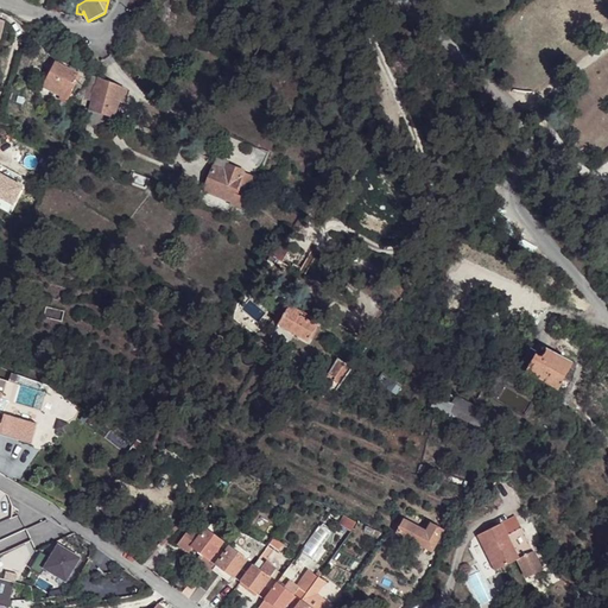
[(77,74),(56,63),(44,87),(61,95),(58,99),(67,103),(76,84),(73,82),(77,74)]
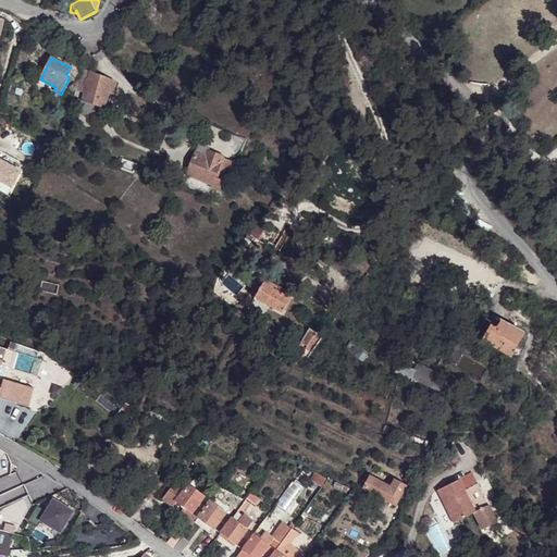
[(115,82),(83,69),(75,90),(84,93),(82,100),(103,107),(109,93),(111,94),(115,82)]
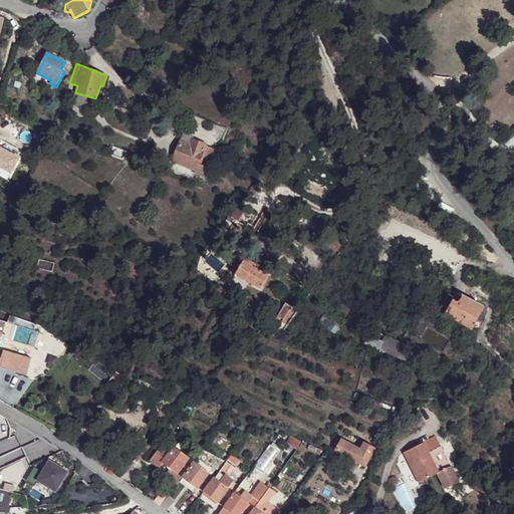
[(193,137),(183,133),(172,161),(196,171),(195,174),(204,178),(208,168),(207,168),(209,162),(206,161),(206,162),(201,160),(206,146),(206,145),(192,139),(193,137)]
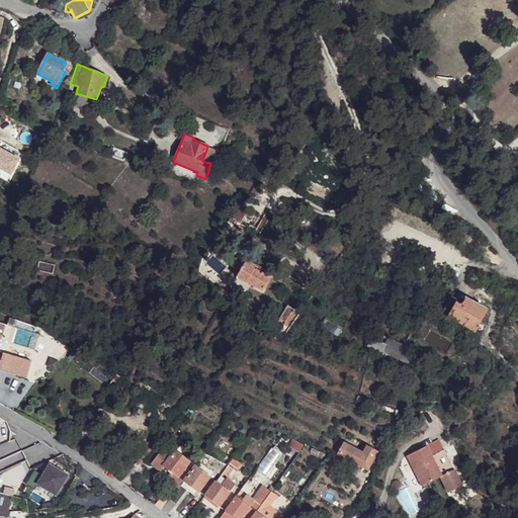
[(48,141),(42,150),(47,152),(52,143),(48,141)]
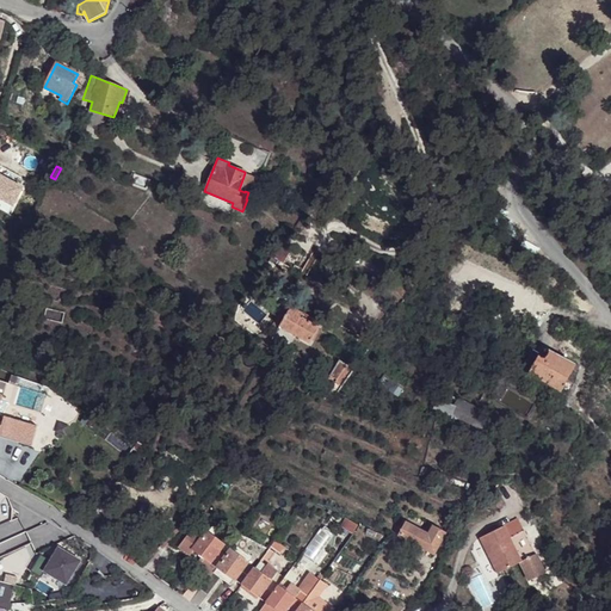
[(245,173),(239,190),(245,192),(245,191),(248,192),(246,199),(247,199),(257,178),(245,173)]
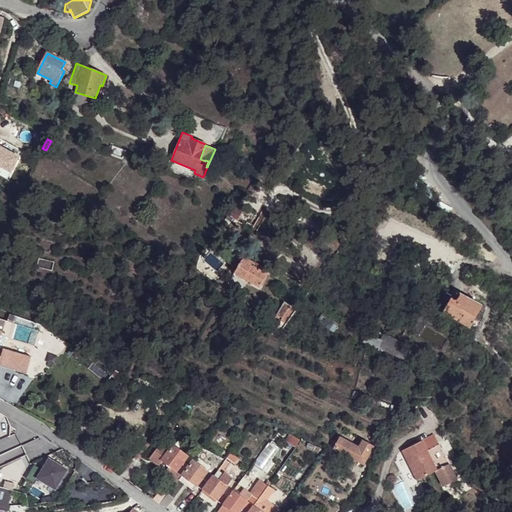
[(0,151),(0,175),(6,179),(16,161),(0,151)]
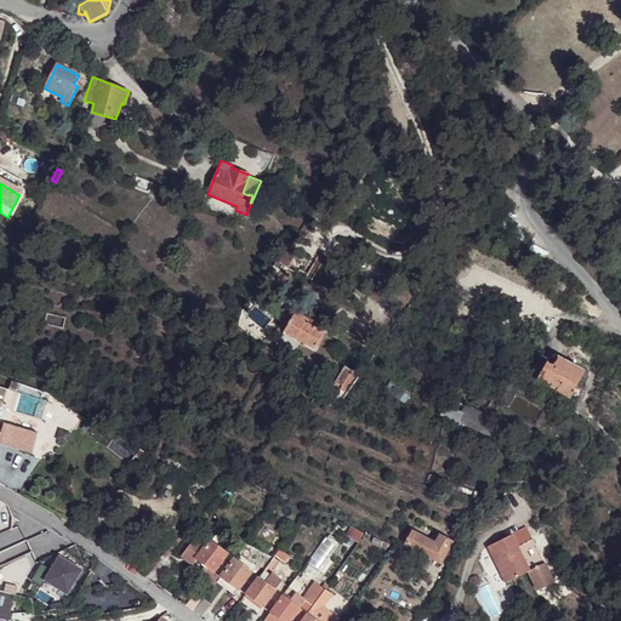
[(288,245),(273,267),(280,271),(283,266),(288,268),(297,252),(288,245)]
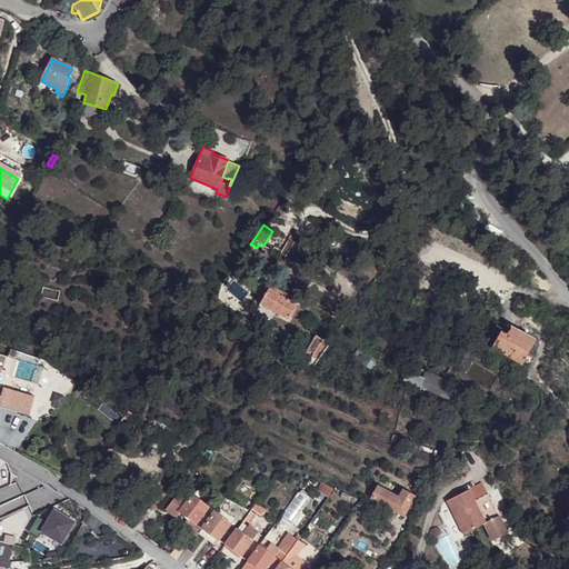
[(280,295),(281,292),(270,286),(260,305),(288,320),(297,305),(296,303),(280,295)]
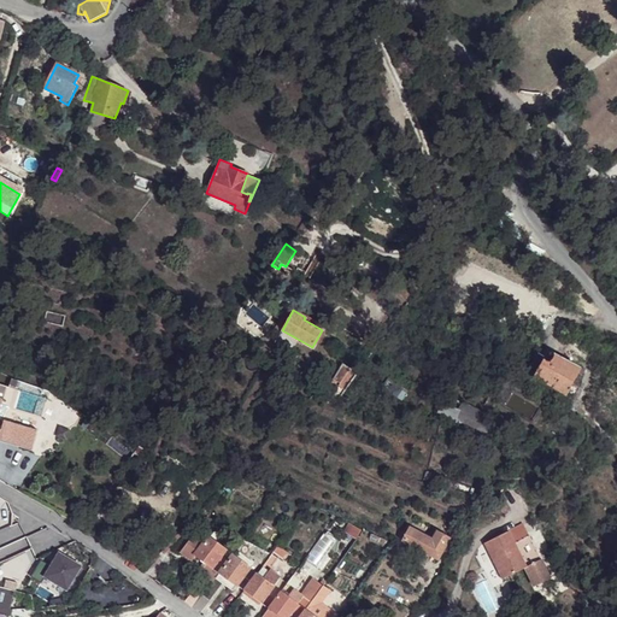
[(305,317),(304,319),(321,329),(323,325),(306,316),(305,317)]
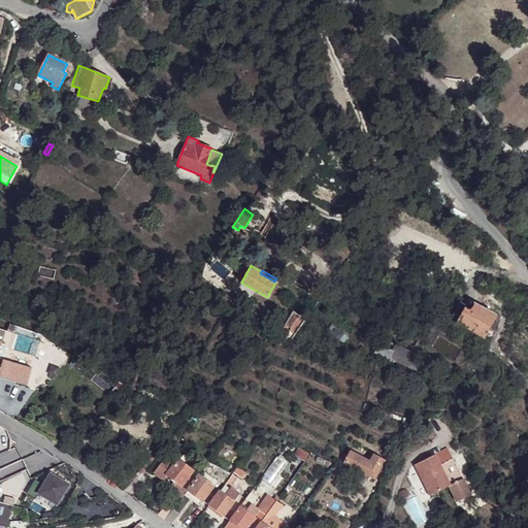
[(460,302),(450,321),(491,342),(497,332),(490,328),(497,316),(474,304),(471,308),(460,302)]
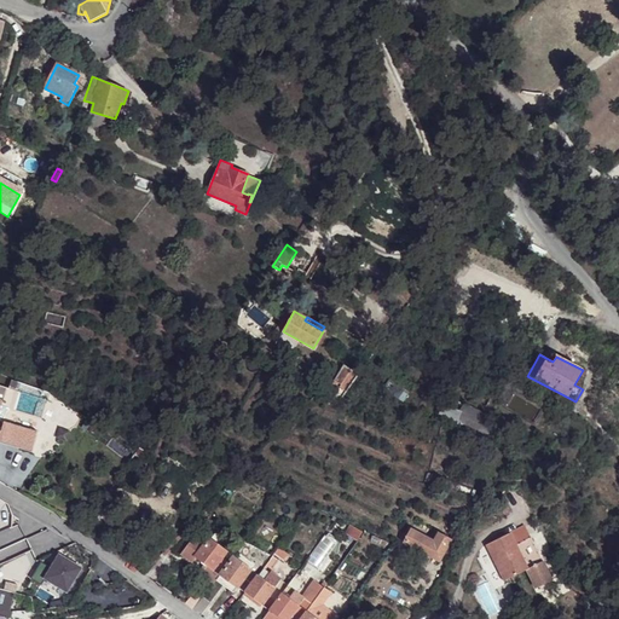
[(330,383),(343,393),(346,391),(358,374),(343,364),(333,379),(334,380),(330,383)]
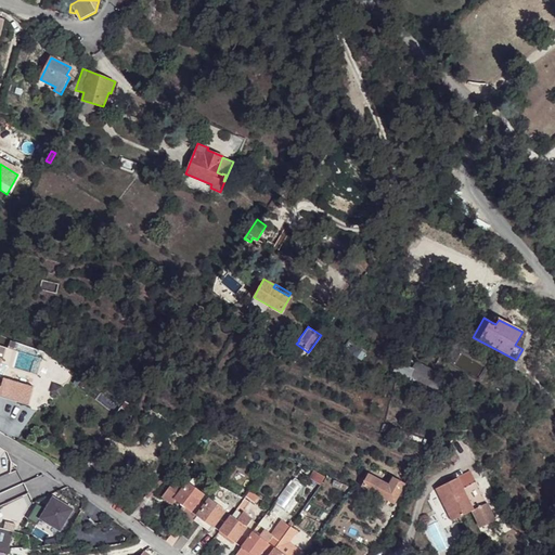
[(21,345),(10,340),(8,350),(17,353),(21,345)]
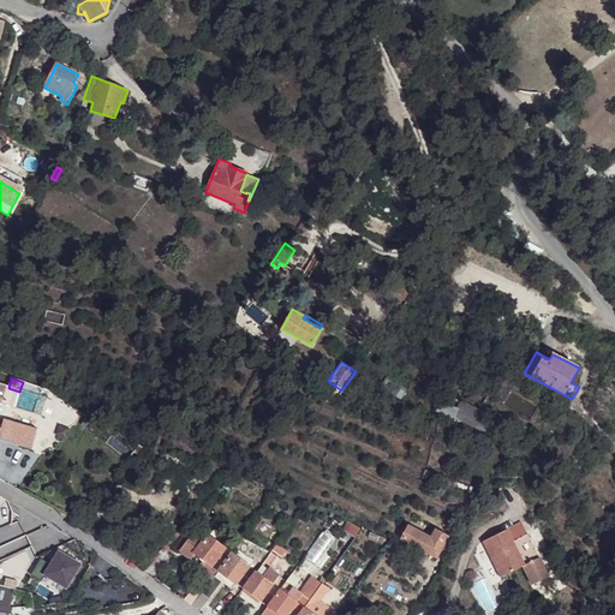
[(387,377),(382,384),(386,387),(384,388),(400,399),(406,390),(387,377)]
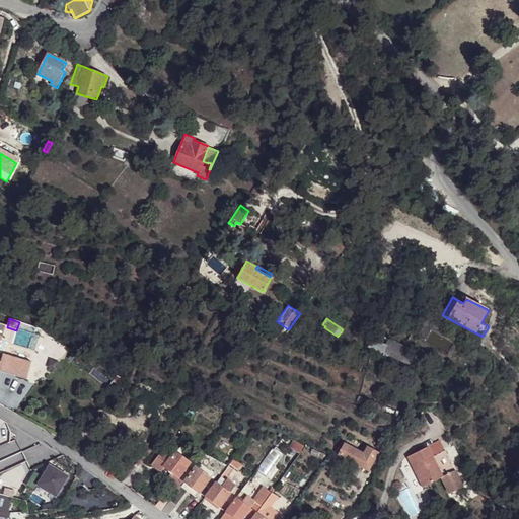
[(0,341),(1,338),(0,338),(0,372),(26,380),(30,364),(3,356),(0,364),(0,363),(0,341)]
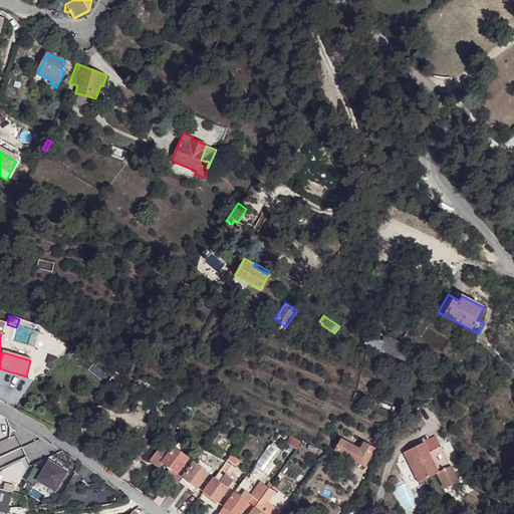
[(420,419),(415,423),(420,429),(425,425),(420,419)]
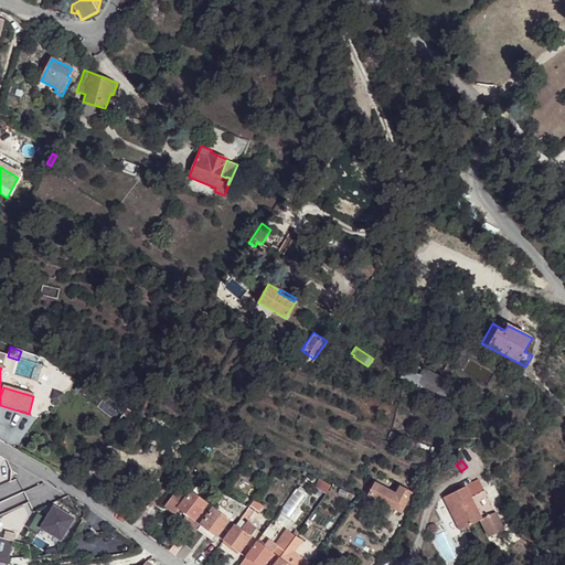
[(317,488),(327,493),(331,486),(321,480),(317,488)]
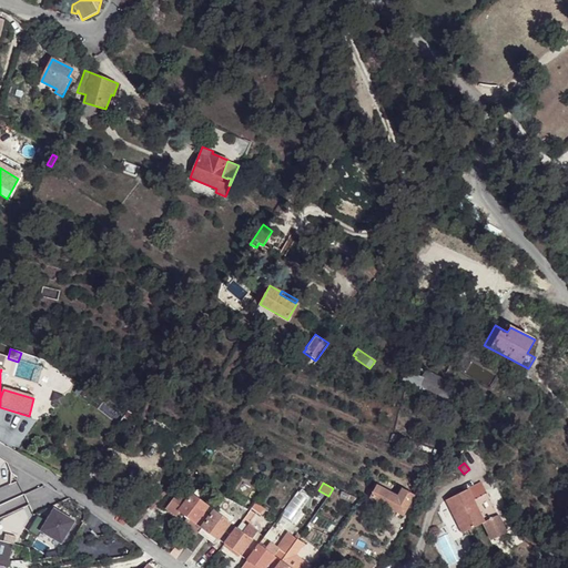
[(482,483),(446,500),(462,534),(484,523),(492,539),(506,533),(482,483)]
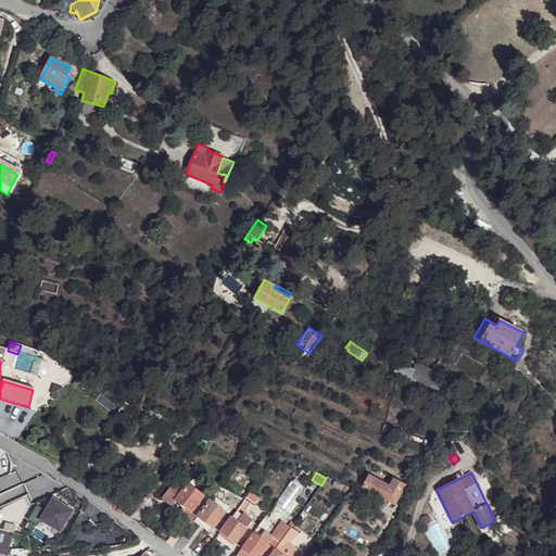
[(369,476),(363,488),(394,504),(405,485),(393,479),(389,487),(369,476)]
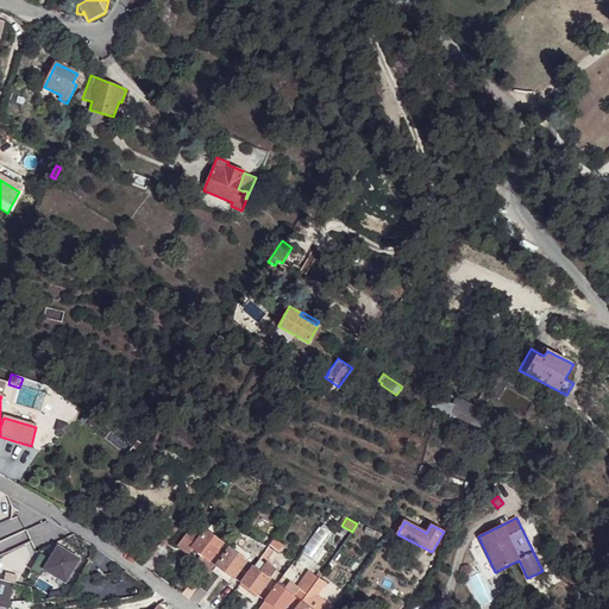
[(368,527),(365,533),(374,538),(376,531),(368,527)]
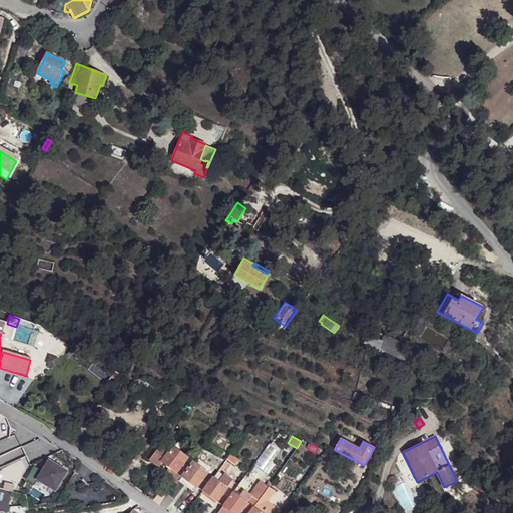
[(161,445),(150,460),(158,466),(162,461),(170,468),(182,476),(192,463),(186,459),(187,458),(173,447),(169,451),(161,445)]
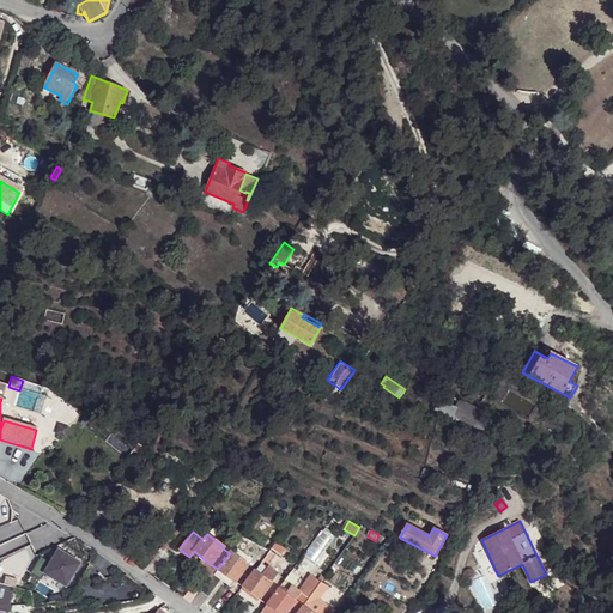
[(277,544),(272,550),(280,557),(285,550),(277,544)]
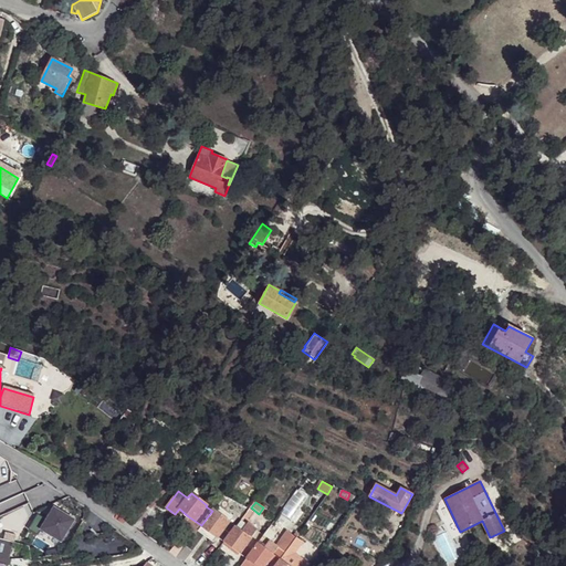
[(212,511),(201,525),(198,531),(213,542),(218,536),(224,541),(236,526),(229,522),(233,516),(218,504),(212,511)]
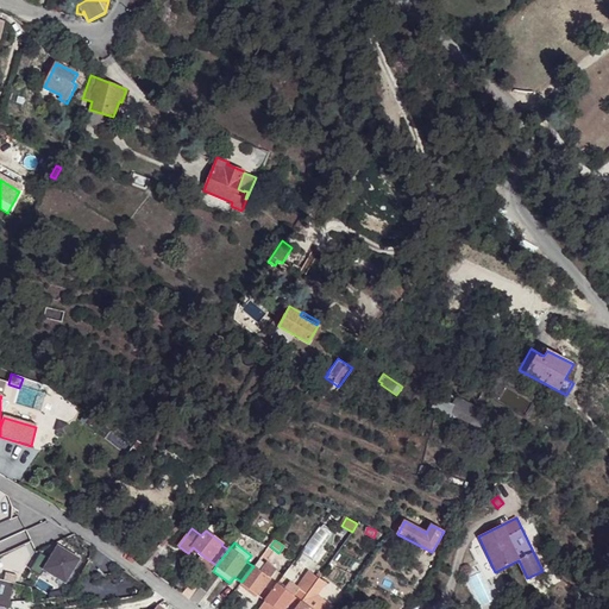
[(82,559),(61,547),(54,560),(44,553),(33,570),(43,576),(48,569),(69,582),(82,559)]
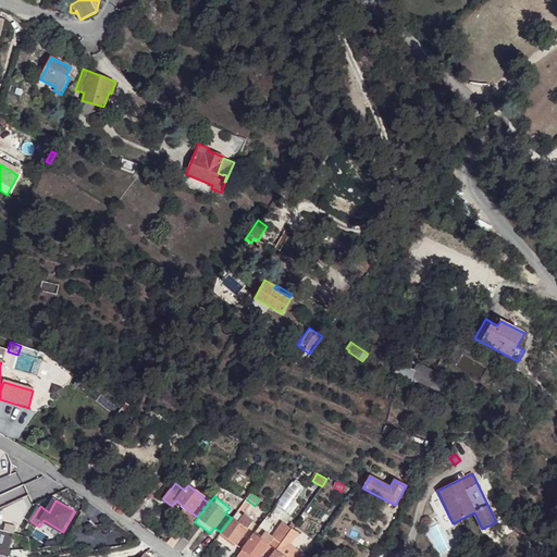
[(185,508),(181,515),(193,523),(198,517),(185,508)]
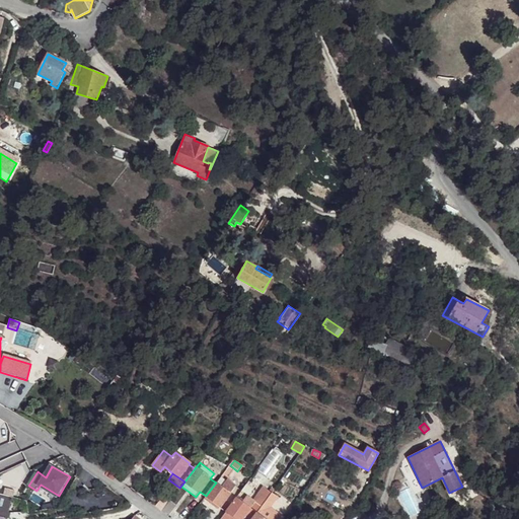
[(216,483),(206,496),(226,511),(241,491),(235,487),(236,486),(227,479),(226,480),(221,477),(217,483),(216,483)]
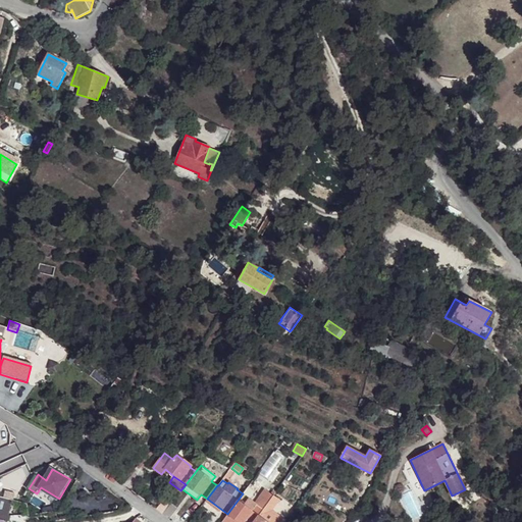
[(284,480),(280,486),(283,488),(289,482),(284,480)]
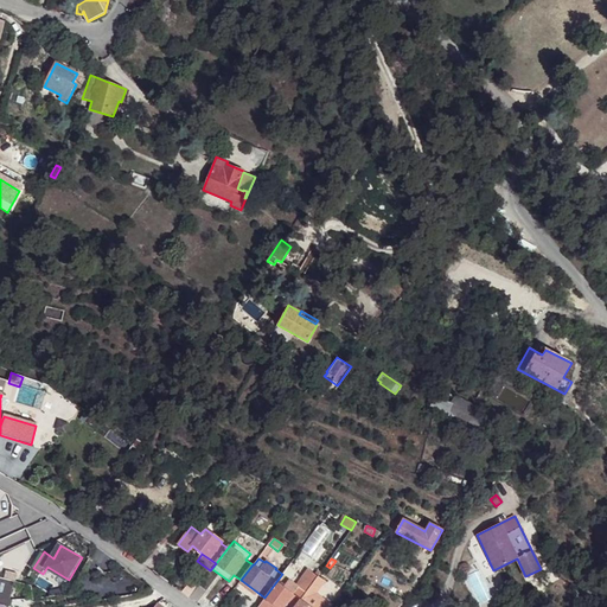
[(282,574),(264,598),(266,599),(259,606),(294,606),(318,576),(320,573),(318,570),(314,575),(307,569),(295,586),(289,581),(296,573),(288,567),(282,574)]
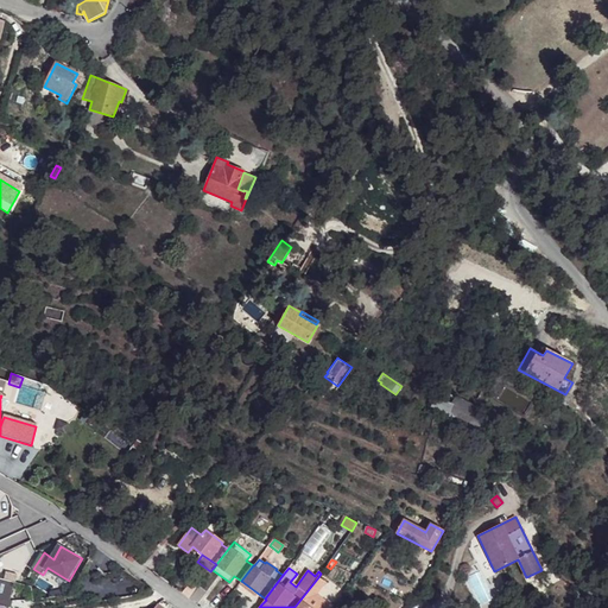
[(0,605),(10,606),(16,582),(1,577),(0,580),(0,605)]
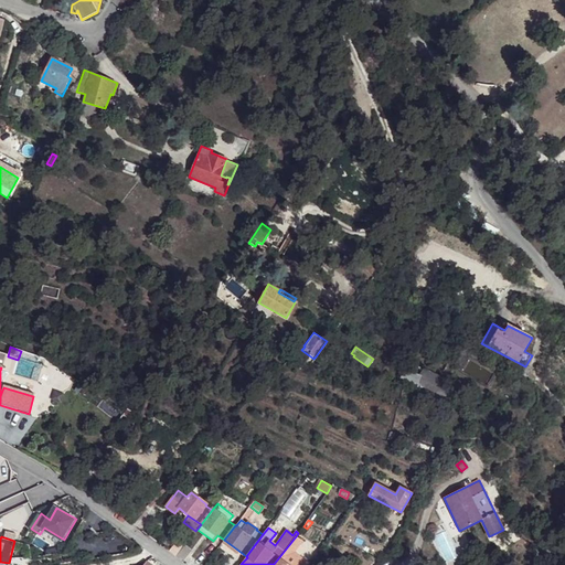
[(274,564),(298,564),(304,560),(295,552),(302,541),(296,536),(274,564)]
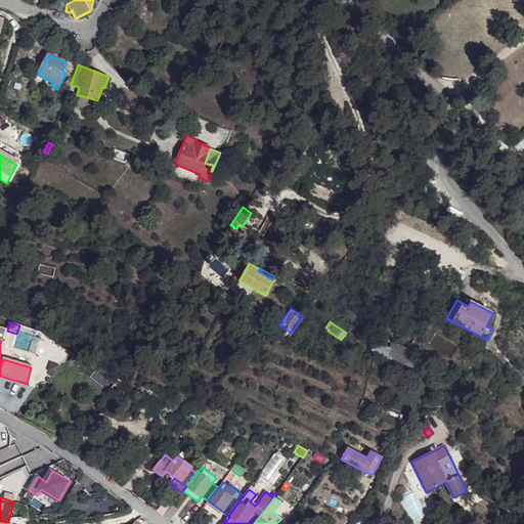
[(165,501),(157,511),(163,516),(171,507),(165,501)]
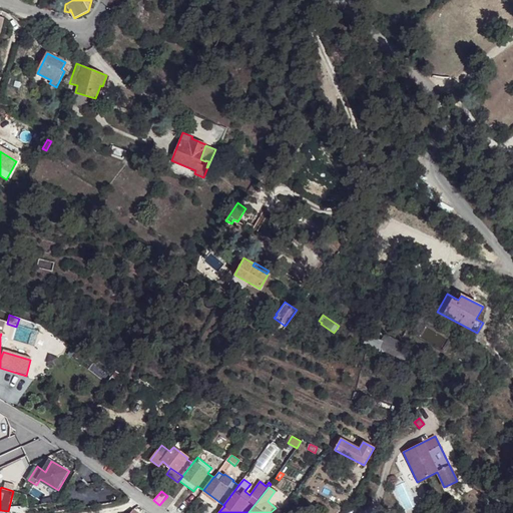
[(167,496),(159,505),(165,510),(173,499),(168,494),(167,496)]
